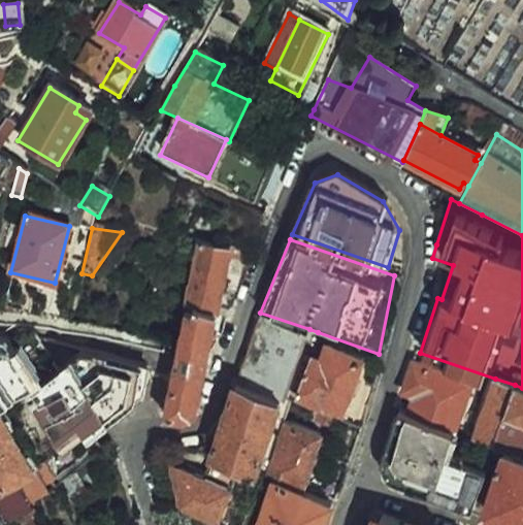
[(187,303),(214,316),(225,319),(252,252),(198,244),(187,303)]
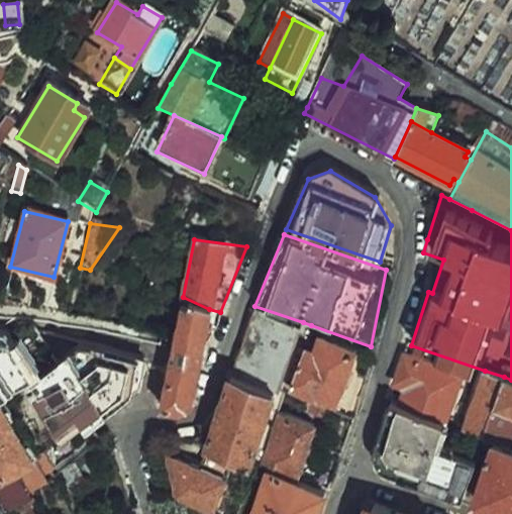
[(183,297),(175,338),(172,350),(160,411),(177,413),(189,406),(209,309),(183,297)]
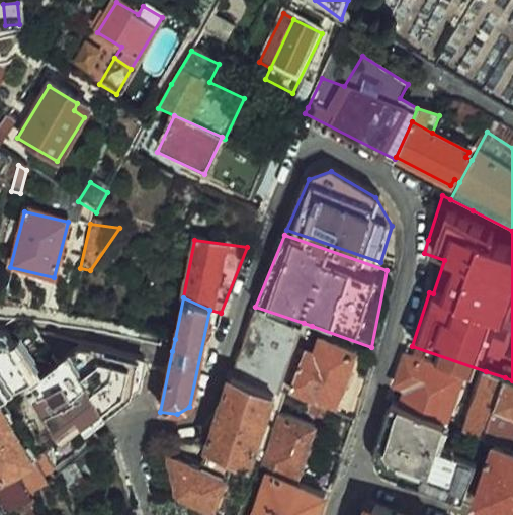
[(255,307),(230,376),(274,393),(277,394),(304,323),(255,307)]
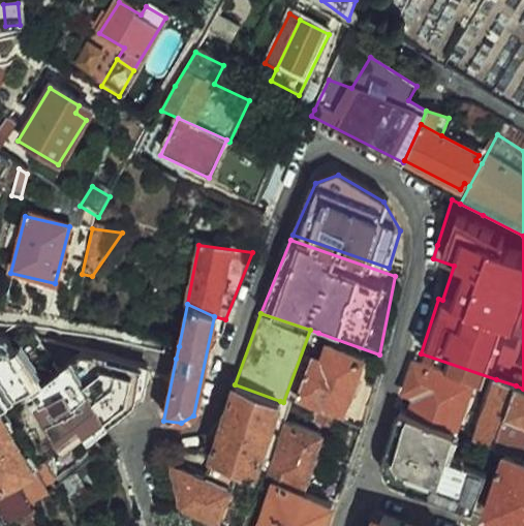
[(25,330),(14,328),(0,338),(6,343),(12,352),(36,388),(56,376),(38,349),(25,330)]
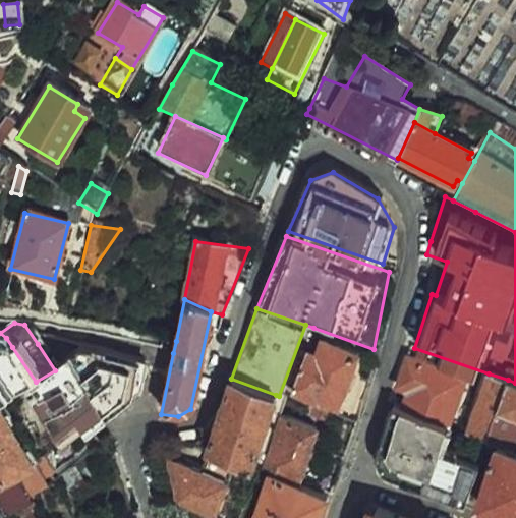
[(6,338),(0,338),(0,347),(12,347),(6,338)]
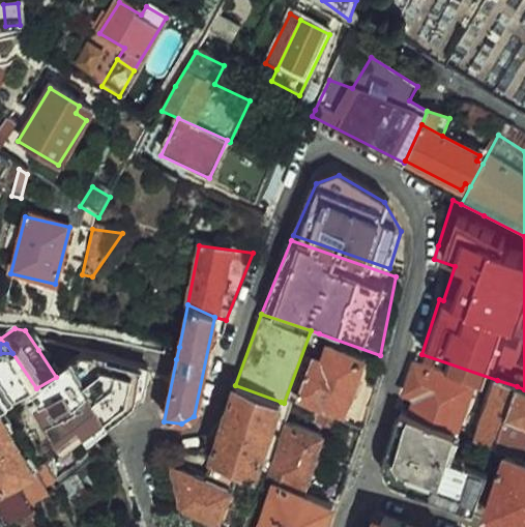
[(342,425),(359,431),(373,381),(358,376),(362,361),(327,349),(322,364),(310,360),(296,401),(322,410),(325,405),(346,414),(342,425)]
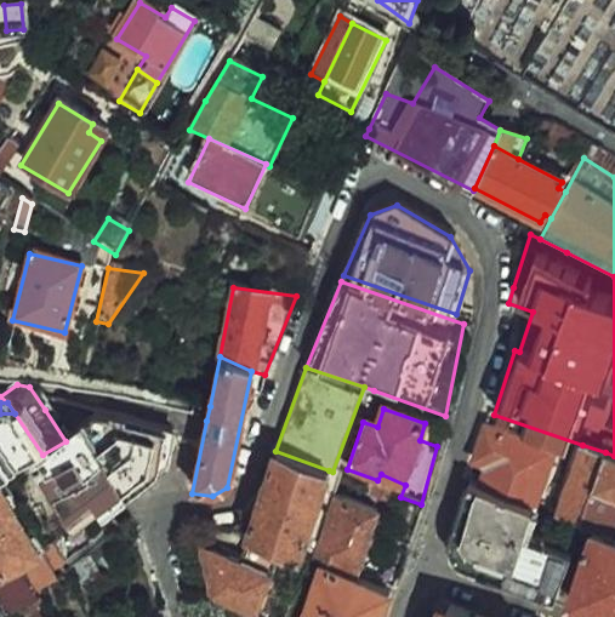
[(0,481),(5,479),(22,468),(67,542),(172,457),(177,438),(172,433),(45,410),(66,441),(43,455),(15,413),(0,413),(0,481)]
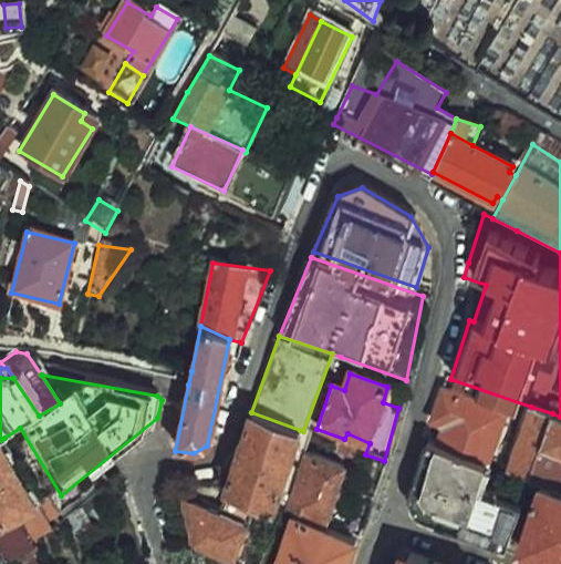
[(504,411),(440,389),(430,422),(442,427),(436,447),(486,464),(504,411)]
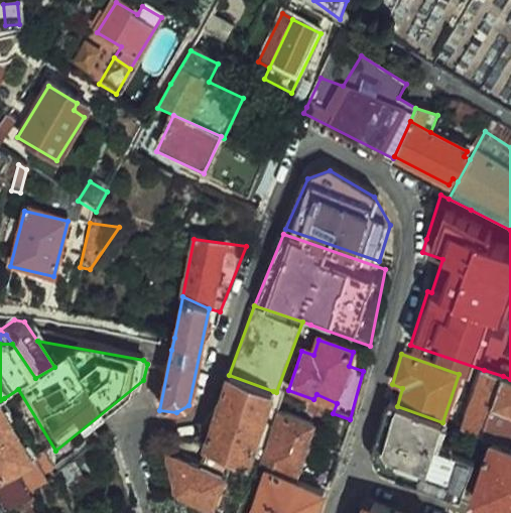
[(492,407),(503,376),(484,370),(464,429),(483,435),(492,407)]
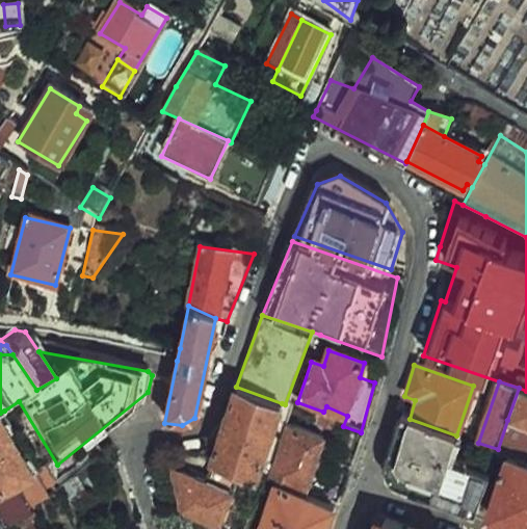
[(236,387),(210,461),(227,467),(239,472),(256,477),(282,403),(236,387)]
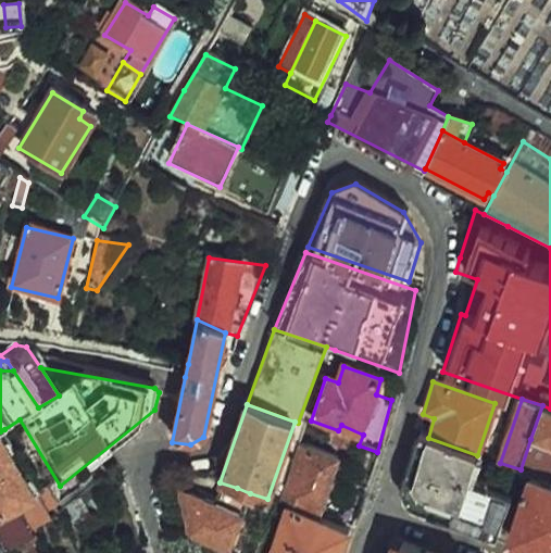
[(550,409),(542,405),(530,439),(550,444),(550,409)]
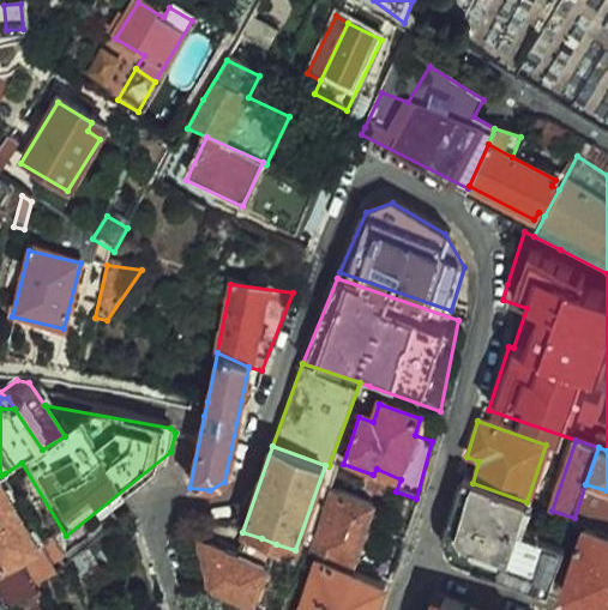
[(337,470),(332,483),(381,500),(385,488),(348,475),(337,470)]
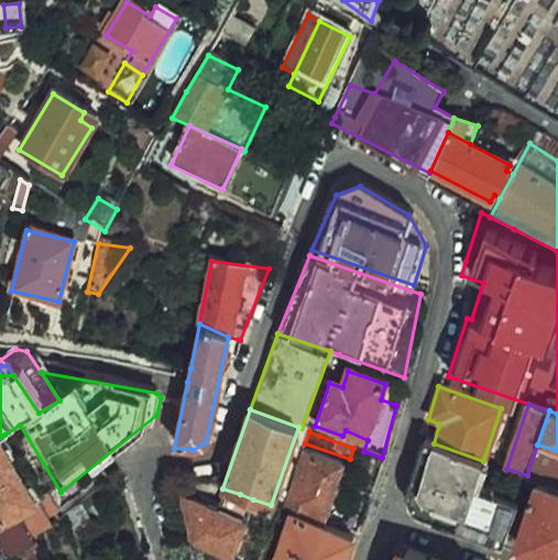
[(452,526),(504,542),(518,501),(477,486),(487,461),(483,461),(434,443),(425,440),(408,489),(407,500),(412,509),(417,514),(452,526)]
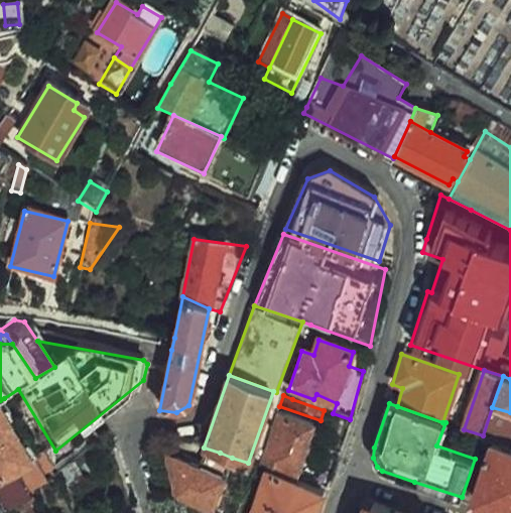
[(510,412),(492,407),(483,435),(491,438),(510,444),(510,412)]
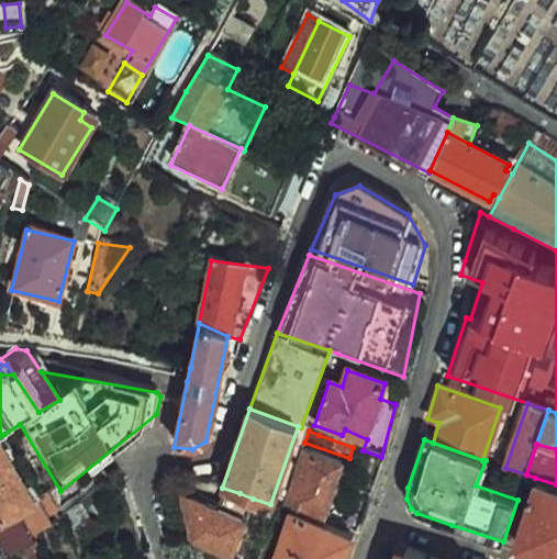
[(0,524),(2,527),(0,528),(0,554),(1,556),(25,539),(14,522),(20,517),(30,533),(48,521),(2,447),(0,448),(0,524)]
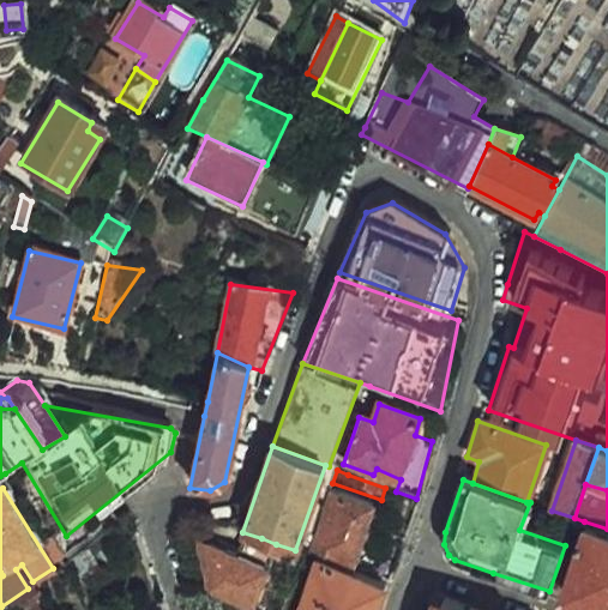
[(329,495),(307,556),(321,561),(351,572),(373,512),(329,495)]
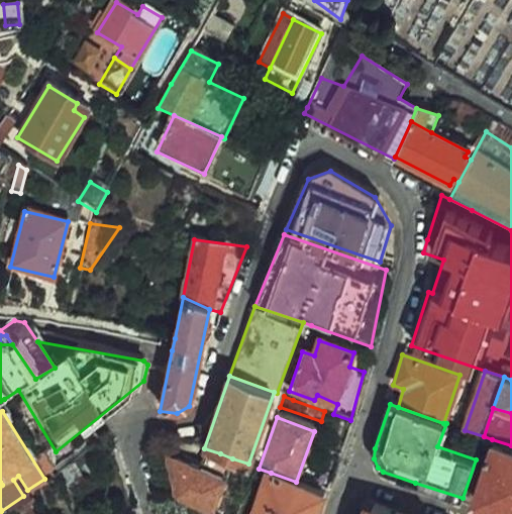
[(511,445),(492,439),(472,501),(508,513),(511,513),(511,445)]
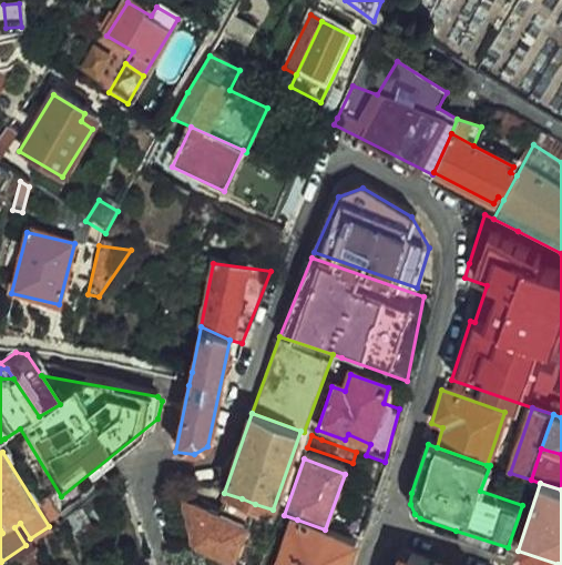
[(242,498),(224,493),(216,515),(181,502),(190,548),(233,564),(255,504),(242,498)]
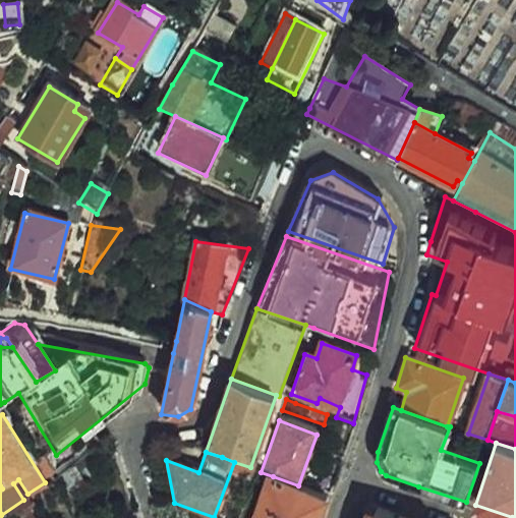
[(318,517),(326,498),(265,477),(250,517),(318,517)]
